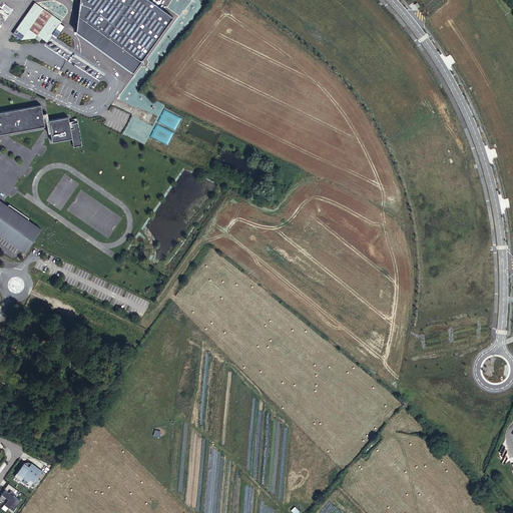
[(150,0),(80,0),(76,31),(133,72),(174,17),(150,0)]
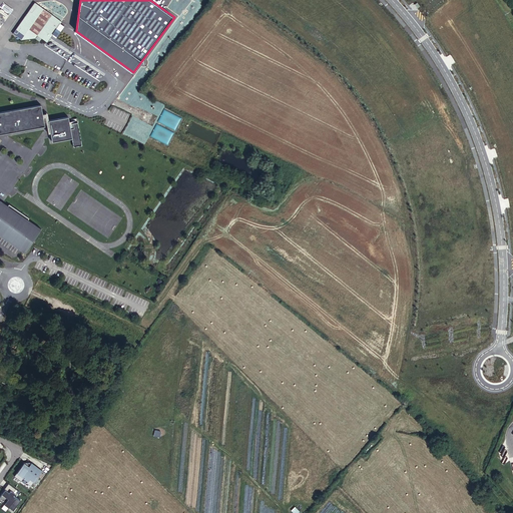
[(50,42),(64,21),(37,2),(15,33),(24,39),(37,38),(42,41),(44,38),(50,42)]
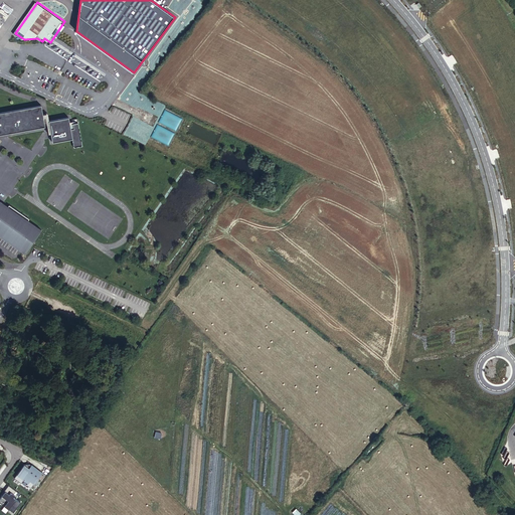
[(56,33),(51,41),(52,42),(50,46),(72,61),(86,69),(108,83),(116,71),(93,56),(77,46),(61,36),(56,33)]
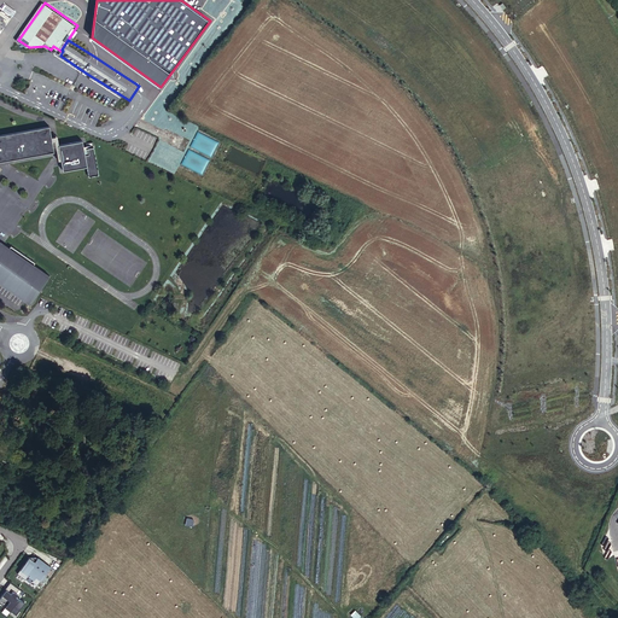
[(63,93),(36,82),(30,94),(57,106),(63,93)]
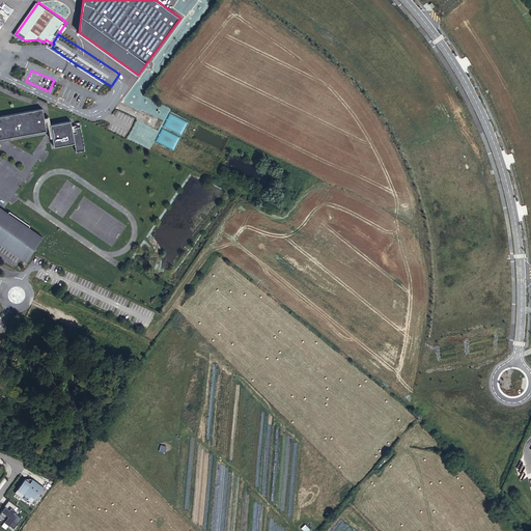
[(0,138),(47,131),(43,108),(0,115),(0,138)]
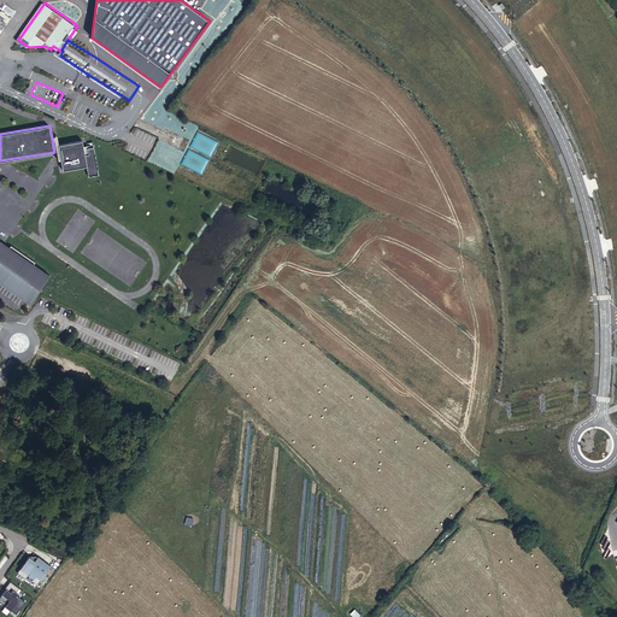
[(89,178),(99,176),(93,144),(86,145),(87,148),(83,150),(82,141),(58,145),(63,172),(87,168),(89,178)]
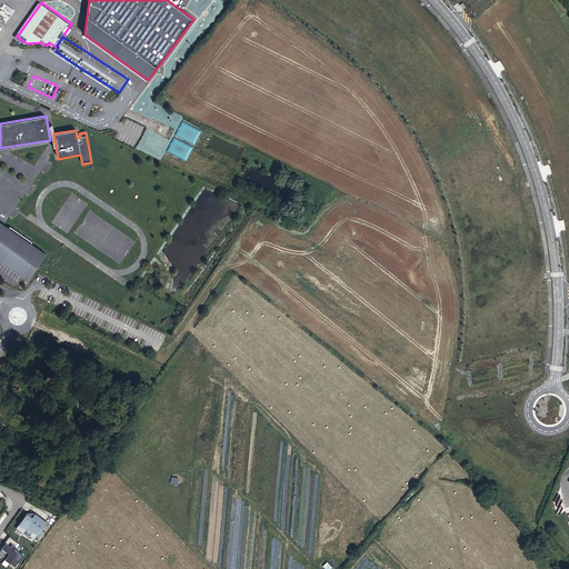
[(0,260),(28,280),(46,253),(31,243),(32,242),(10,227),(9,228),(0,222),(0,260)]
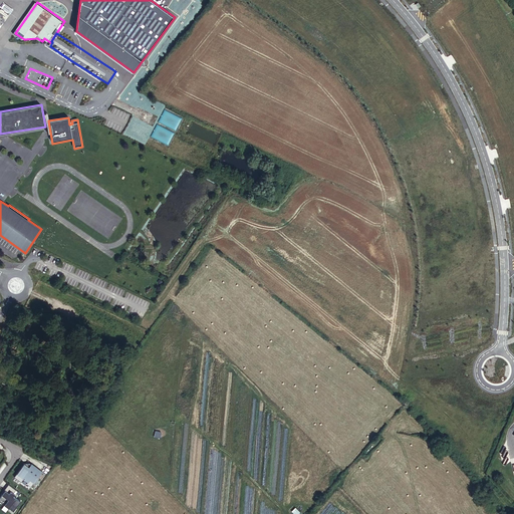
[(24,464),(14,477),(21,482),(25,477),(29,480),(26,484),(30,487),(42,472),(31,464),(30,466),(27,464),(24,464)]
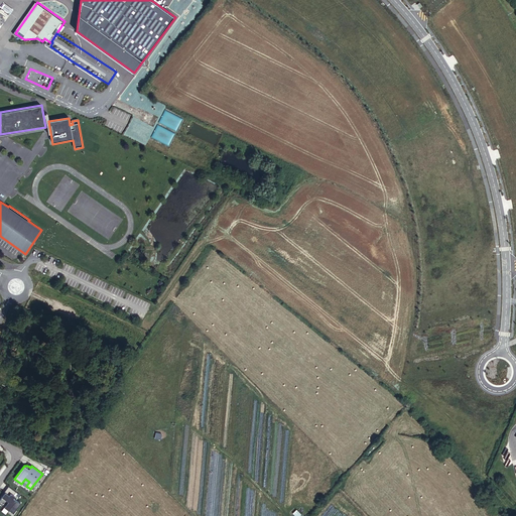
[(4,492),(5,492),(3,494),(4,495),(3,497),(2,496),(0,498),(0,503),(4,507),(5,506),(9,509),(8,510),(13,513),(20,503),(13,498),(12,497),(13,495),(16,492),(8,486),(4,492)]
